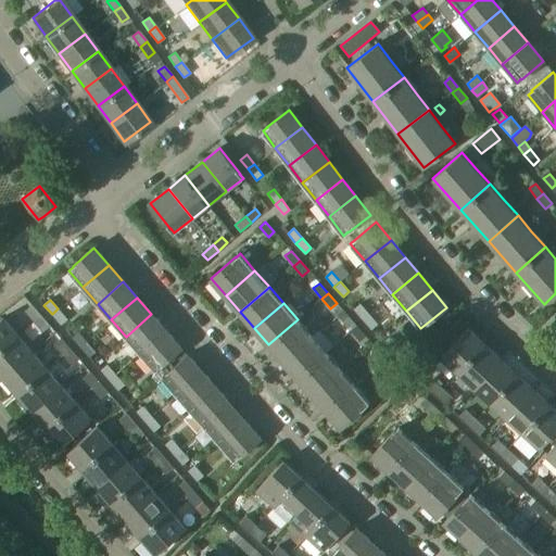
[(354,310),(363,319),(369,314),(361,304),(354,310)]
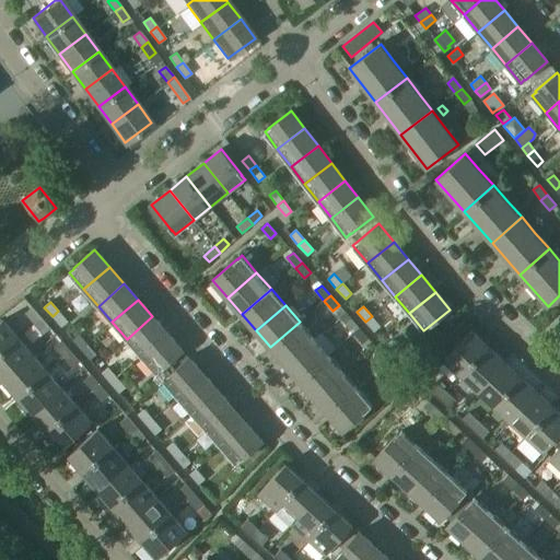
[(25,313),(34,324),(42,317),(32,307),(25,313)]
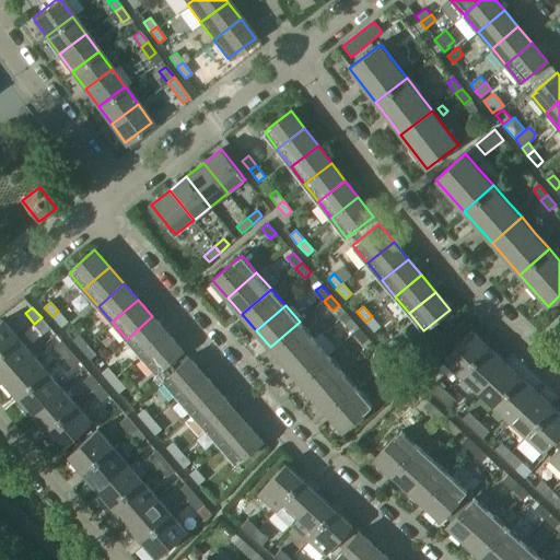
[(68,322),(58,311),(53,316),(61,327),(68,322)]
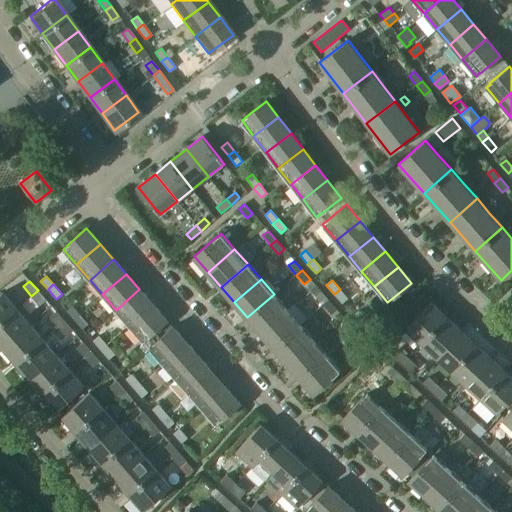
[(152,304),(139,289),(116,310),(129,325),(152,304)]
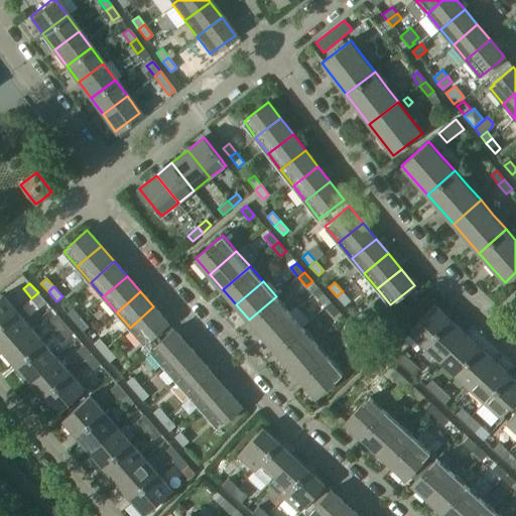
[(350,300),(343,291),(337,296),(345,305),(350,300)]
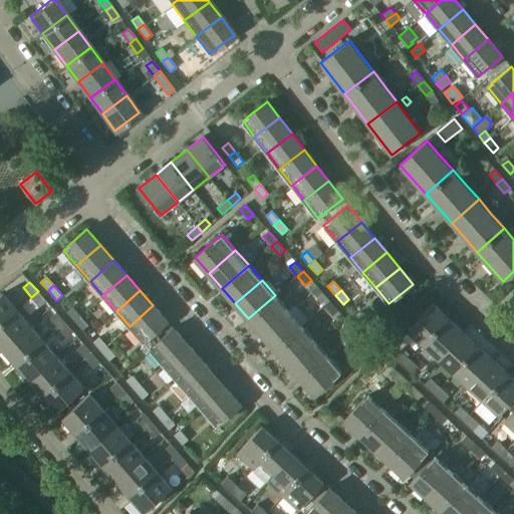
[(46,301),(38,291),(31,297),(39,306),(46,301)]
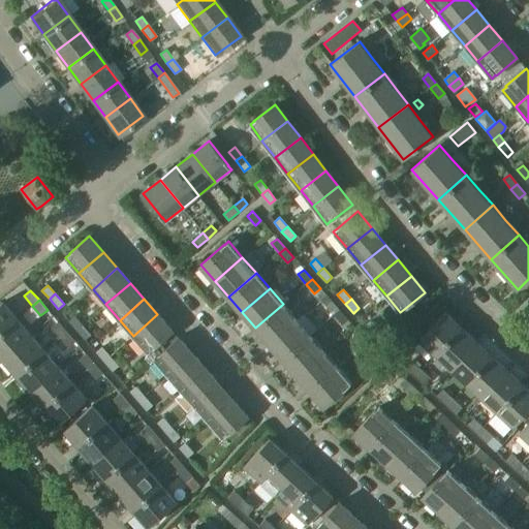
[(331,301),(325,306),(334,315),(340,310),(331,301)]
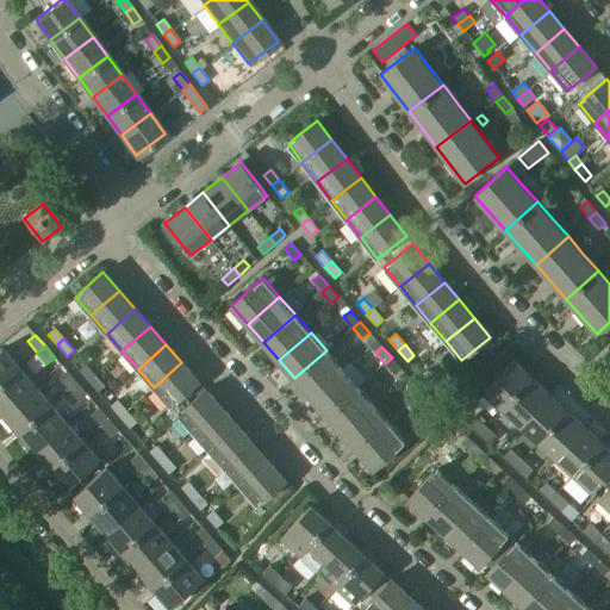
[(0,350),(0,384),(19,367),(2,348),(0,350)]
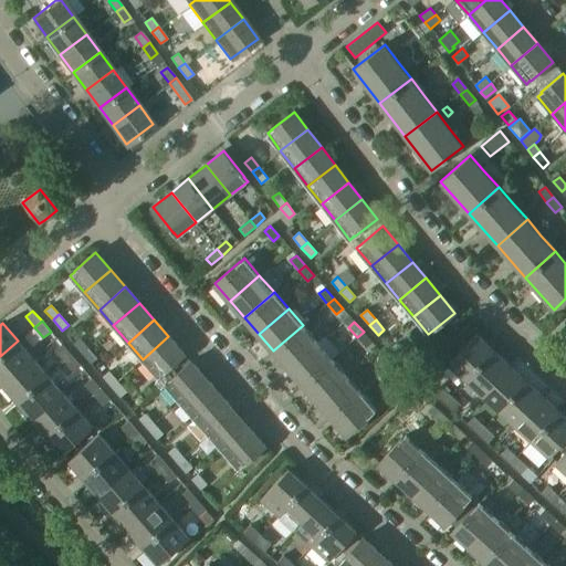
[(303,325),(273,350),(287,367),(317,342),(303,325)]
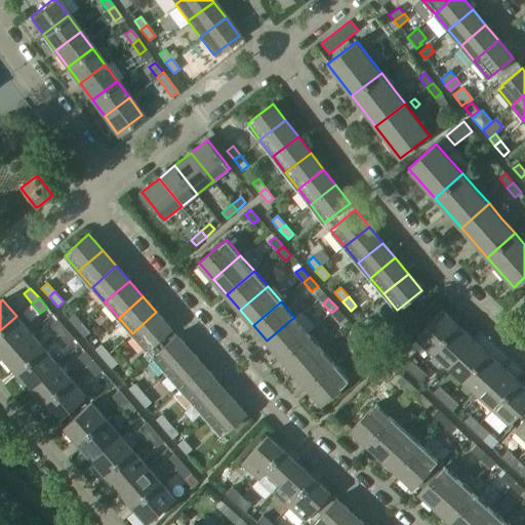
[(345,317),(337,308),(331,313),(339,322),(345,317)]
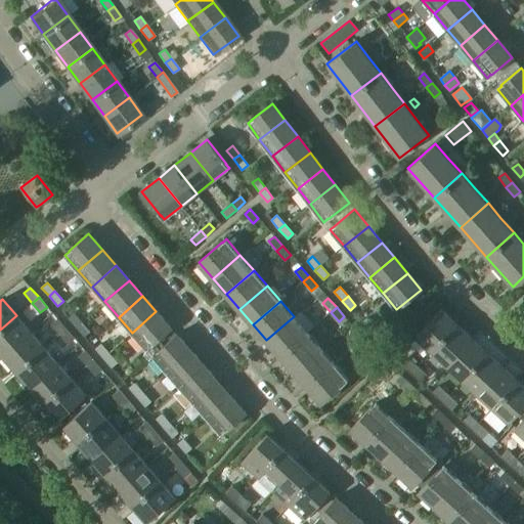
[(416,336),(432,351),(456,323),(440,309),(416,336)]
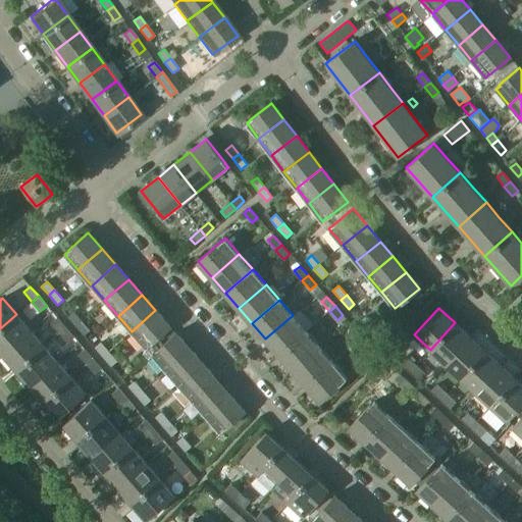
[(170,327),(155,310),(132,331),(146,348),(150,344),(150,345),(170,327)]
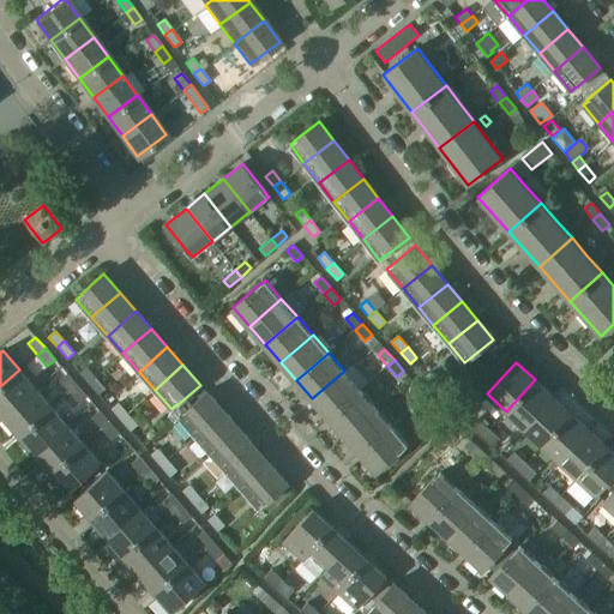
[(79,373),(89,383),(95,377),(86,367),(79,373)]
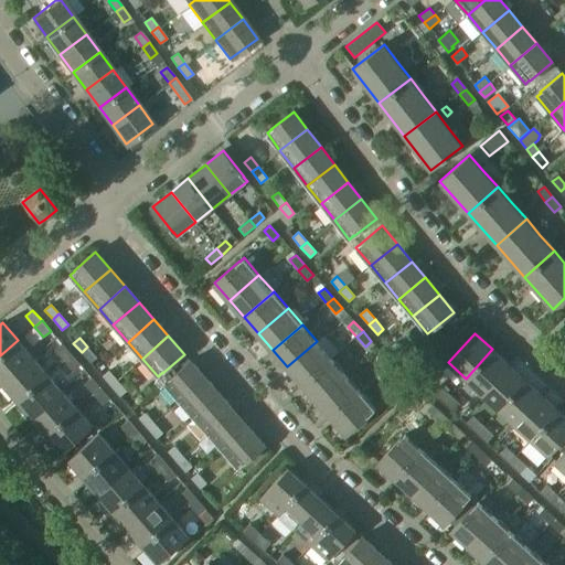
[(18,340),(0,355),(0,380),(3,383),(33,358),(18,340)]
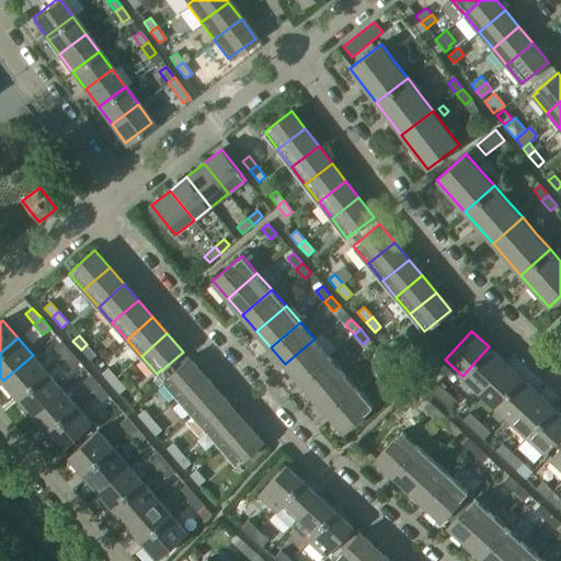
[(315,339),(285,364),(300,381),(329,356),(315,339)]
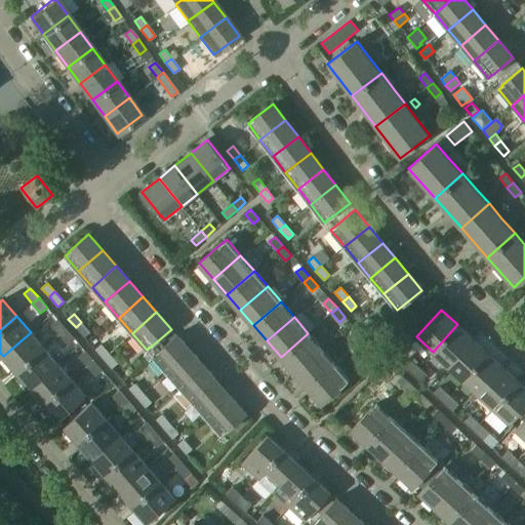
[(50,325),(59,335),(66,329),(57,319),(50,325)]
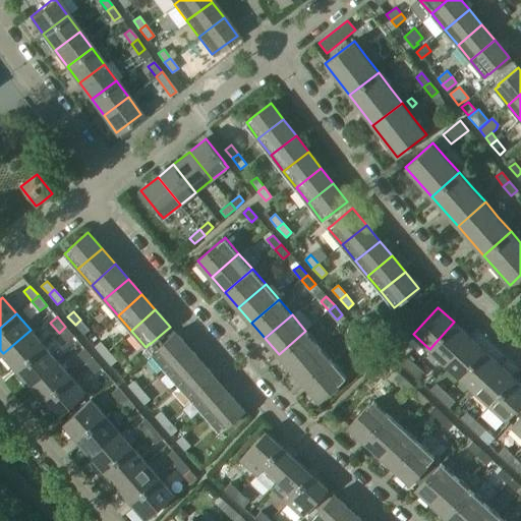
[(365,316),(359,321),(367,331),(373,326),(365,316)]
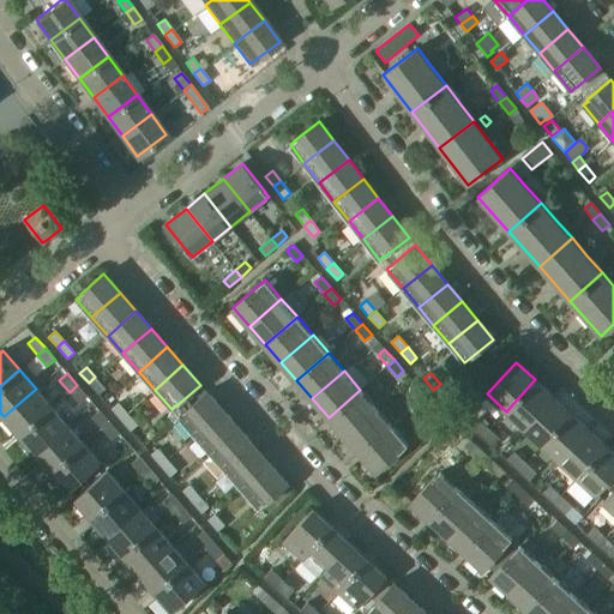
[(106,389),(95,377),(89,383),(98,395),(106,389)]
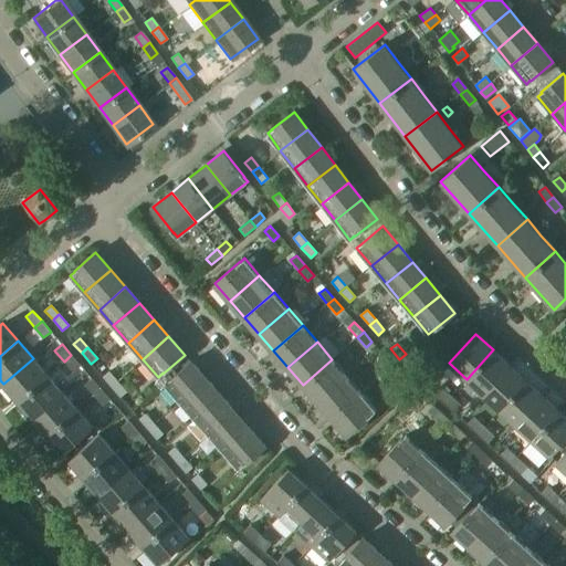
[(510,365),(493,349),(467,379),(483,395),(510,365)]
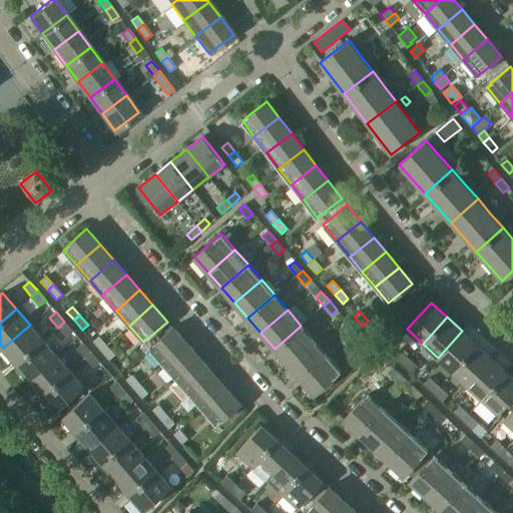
[(73,331),(64,322),(58,328),(66,337),(73,331)]
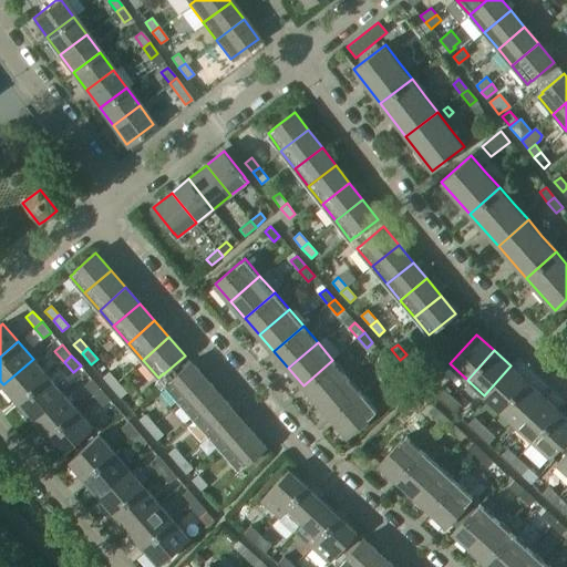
[(378,361),(387,371),(393,366),(384,356),(378,361)]
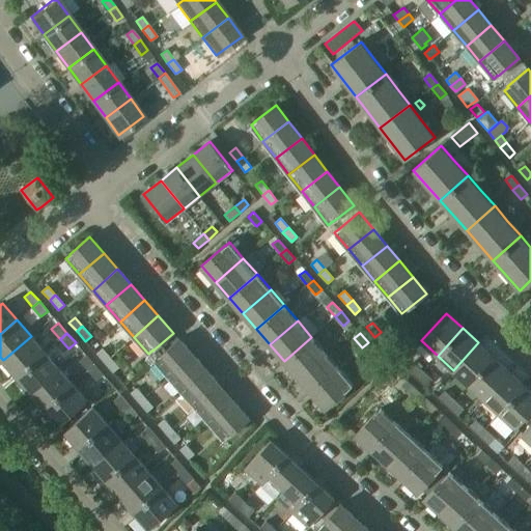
[(31,336),(3,360),(17,376),(45,352),(31,336)]
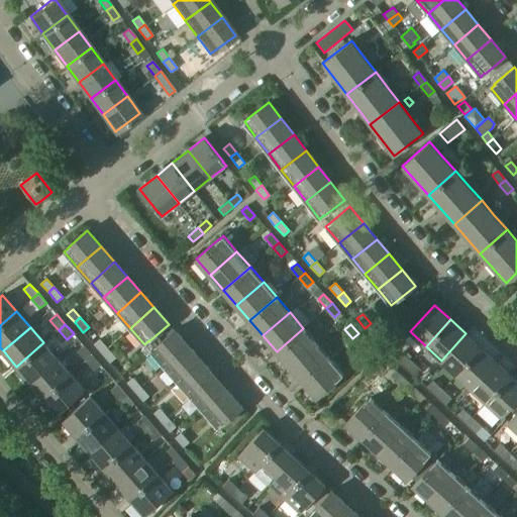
[(303,328),(277,351),(290,367),(316,343),(303,328)]
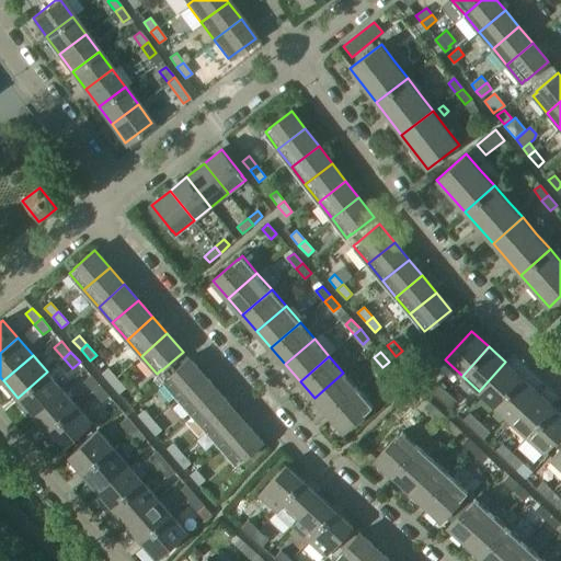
[(163,380),(179,398),(204,375),(189,358),(167,377),(168,377),(163,380)]
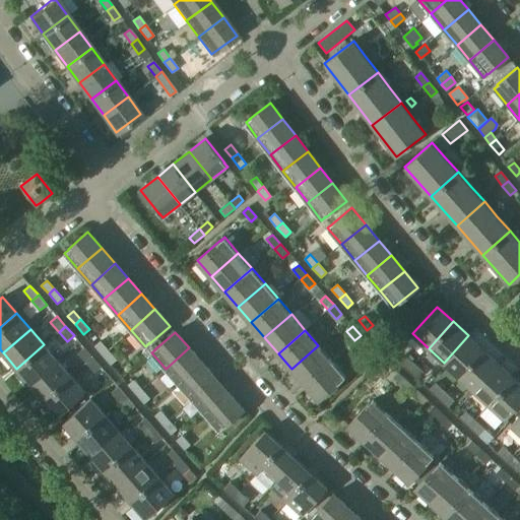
[(369,344),(361,335),(354,340),(363,349),(369,344)]
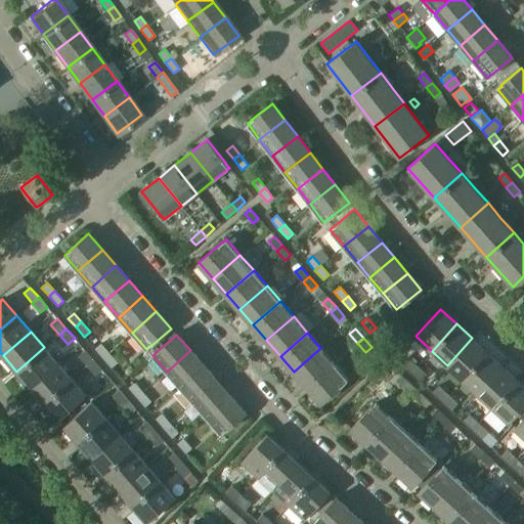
[(487,352),(472,338),(447,365),(463,380),(487,352)]
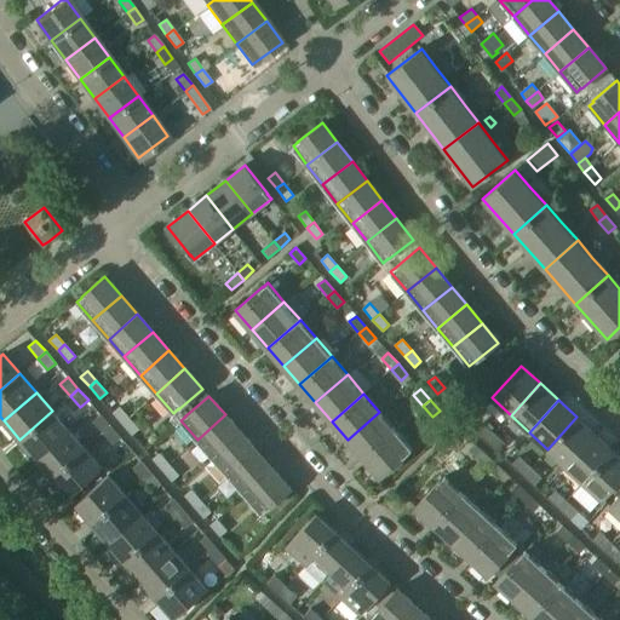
[(113,413),(122,424),(128,418),(119,407),(113,413)]
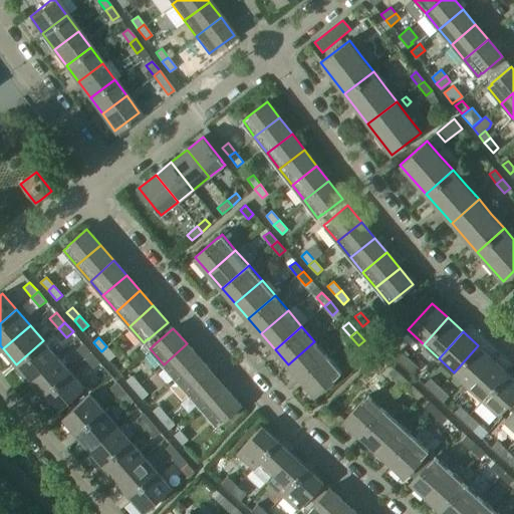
[(43,340),(16,364),(29,379),(57,356),(43,340)]
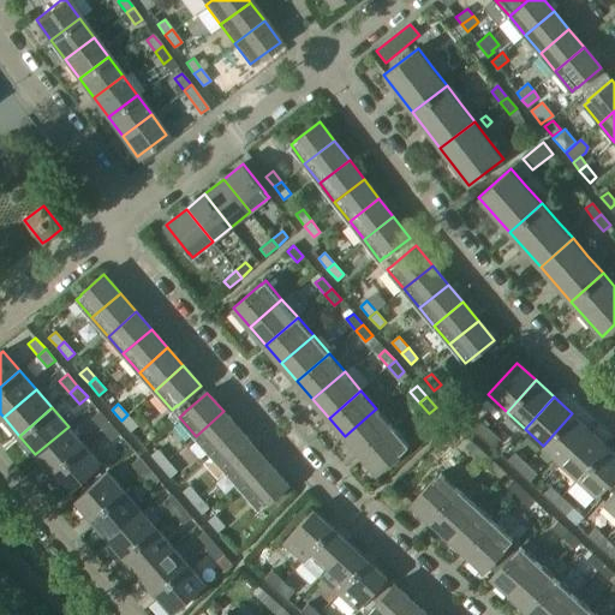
[(429,413),(428,415),(437,427),(439,425),(446,419),(436,408),(436,407),(429,413)]
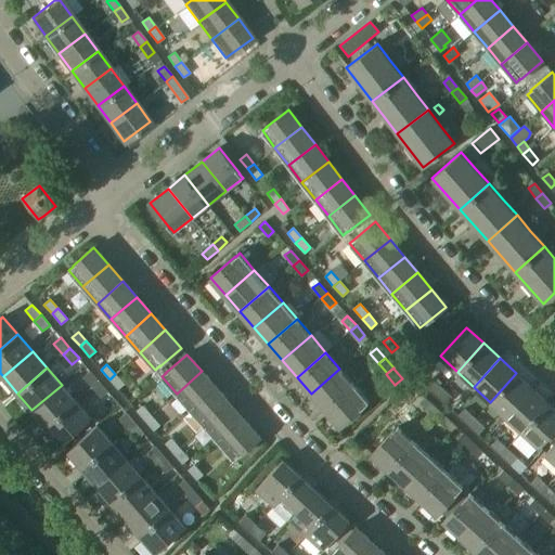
[(339,369),(311,394),(325,410),(355,385),(339,369)]
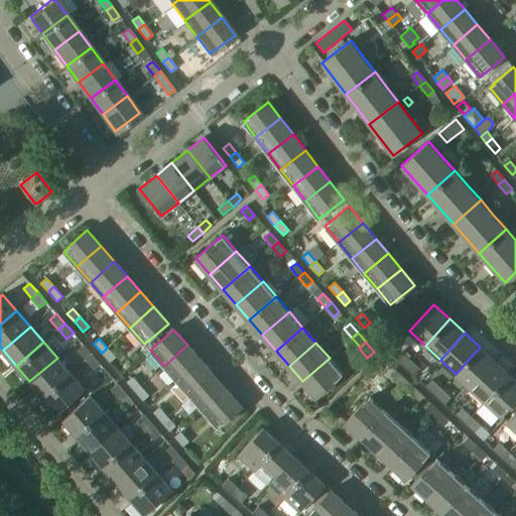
[(77,351),(85,360),(92,355),(84,345),(77,351)]
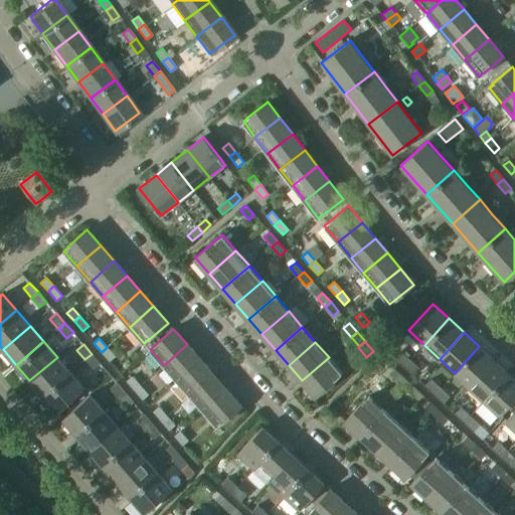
[(187,344),(164,365),(176,380),(200,359),(187,344)]
